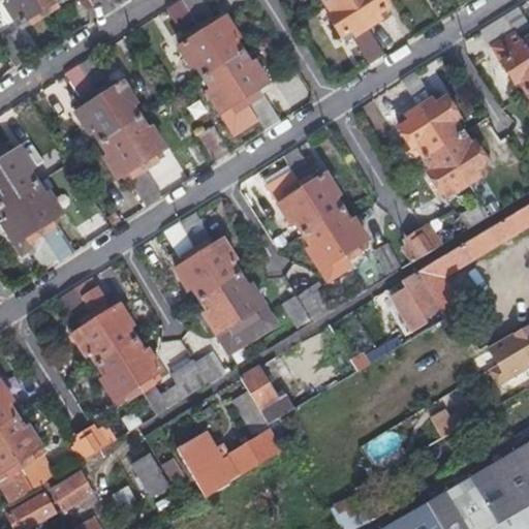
[(21,24),(26,20),(32,16),(36,23),(63,5),(59,0),(9,0),(6,2),(21,24)]
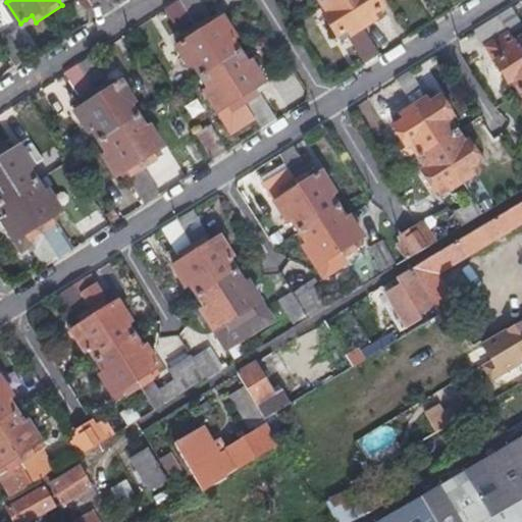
[(80,0),(87,11),(98,3),(95,0),(80,0)]
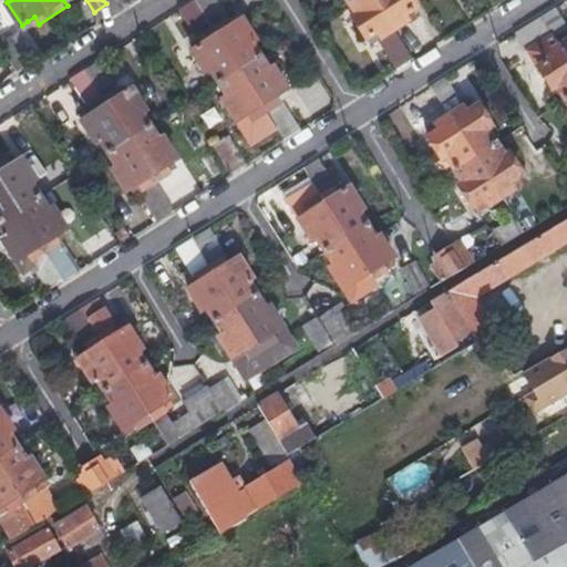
[(248,138),(260,131),(274,122),(278,131),(286,142),(298,134),(276,98),(288,90),(276,70),(269,73),(253,47),(258,42),(245,21),(232,29),(213,0),(198,0),(182,11),(200,39),(189,47),(194,52),(192,54),(205,74),(209,71),(228,99),(224,102),(248,138)]
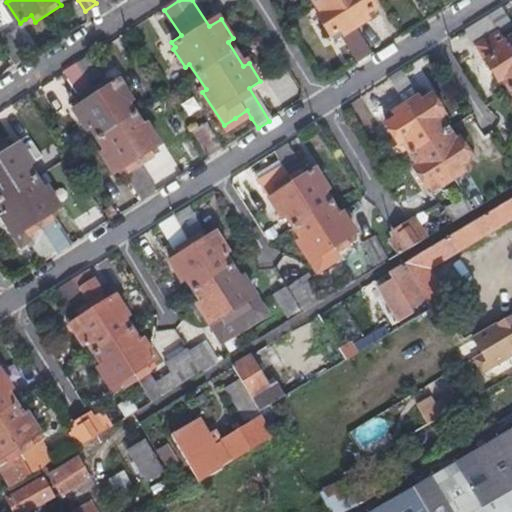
[(362,61),(369,57),(376,53),(359,28),(371,20),(368,14),(378,6),(374,0),(314,0),(324,15),(320,17),(332,36),(342,30),(362,61)]
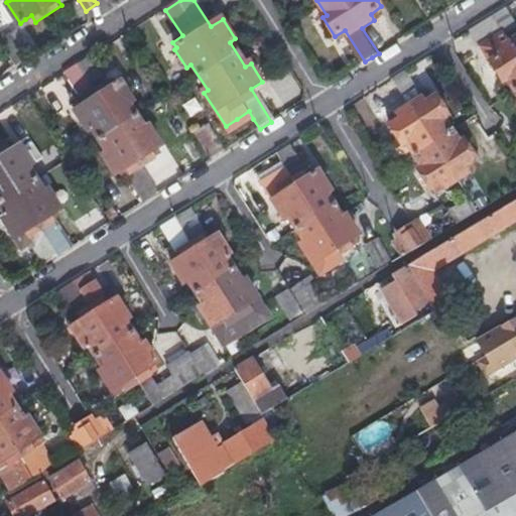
[(515,23),(507,8),(481,24),(491,40),(480,47),(502,81),(506,78),(515,93),(515,23)]
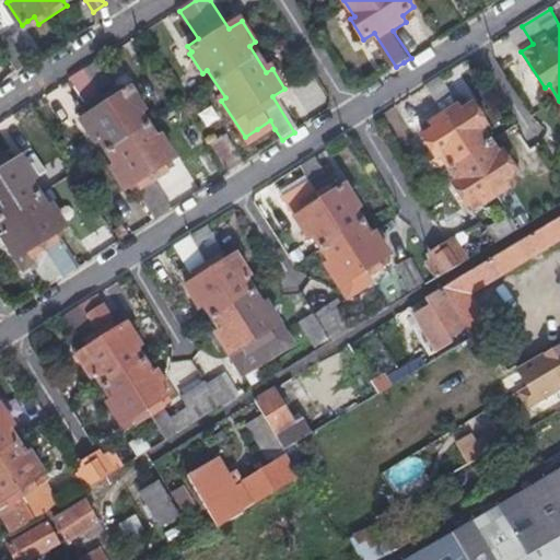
[(176,207),(173,200),(168,195),(159,179),(172,171),(167,163),(179,155),(166,136),(161,138),(144,111),(149,108),(136,89),(123,95),(119,90),(106,97),(88,69),(73,78),(95,113),(83,120),(97,141),(103,137),(120,164),(114,167),(127,189),(140,181),(162,216),(176,207)]
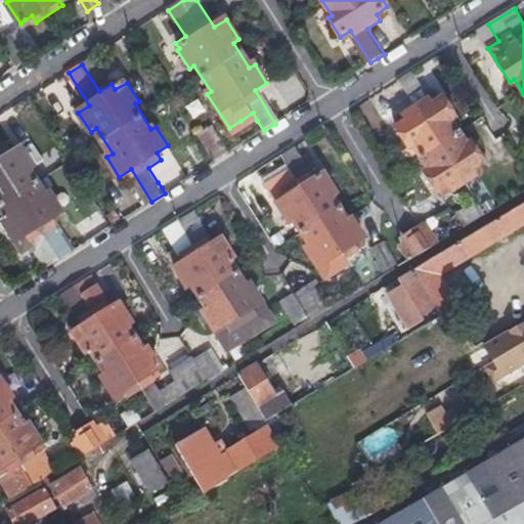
[(439,190),(444,187),(449,184),(453,190),(480,173),(476,167),(486,160),(473,139),(468,143),(451,118),(457,114),(446,96),(435,103),(415,72),(401,80),(418,105),(404,114),(408,121),(398,127),(410,144),(413,142),(429,167),(426,169),(439,190)]
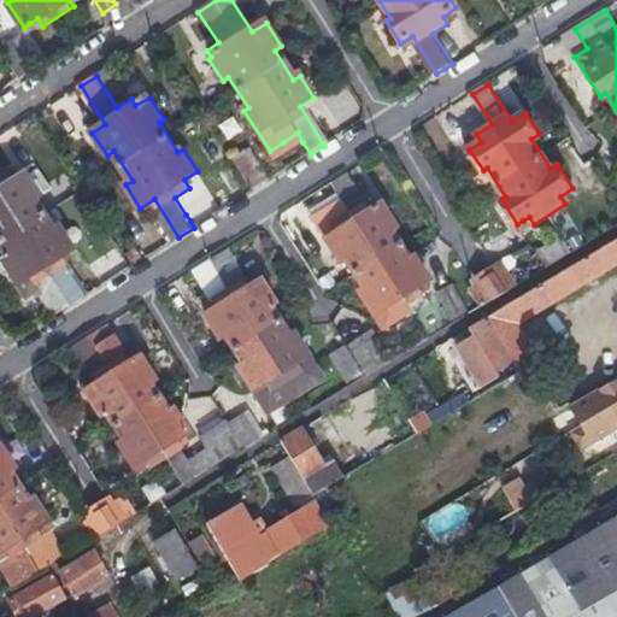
[(276,160),(303,142),(298,133),(283,142),(270,151),(276,160)]
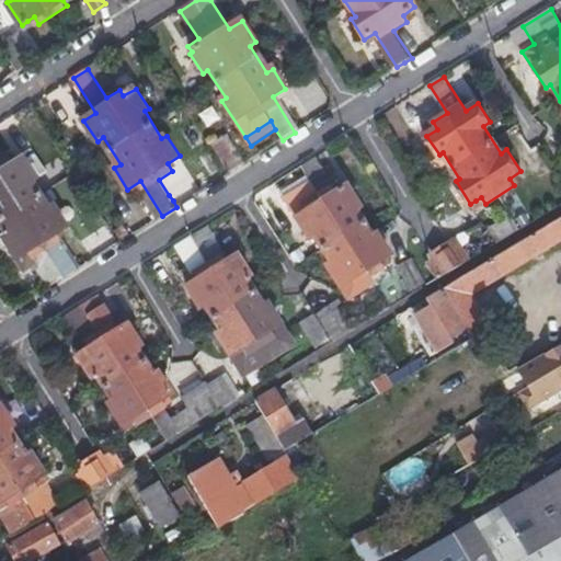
[(213,149),(221,161),(229,174),(242,165),(227,141),(213,149)]
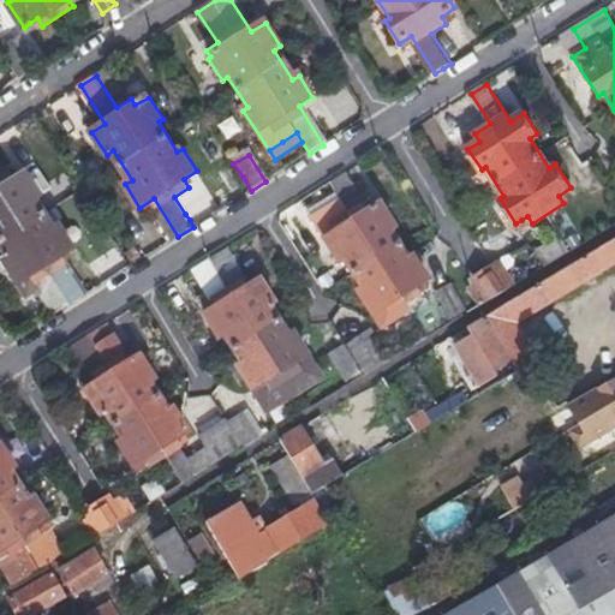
[(40,292),(47,303),(55,315),(85,296),(61,257),(76,249),(60,225),(54,230),(35,199),(41,195),(27,173),(11,183),(0,163),(0,243),(10,257),(3,261),(28,299),(40,292)]
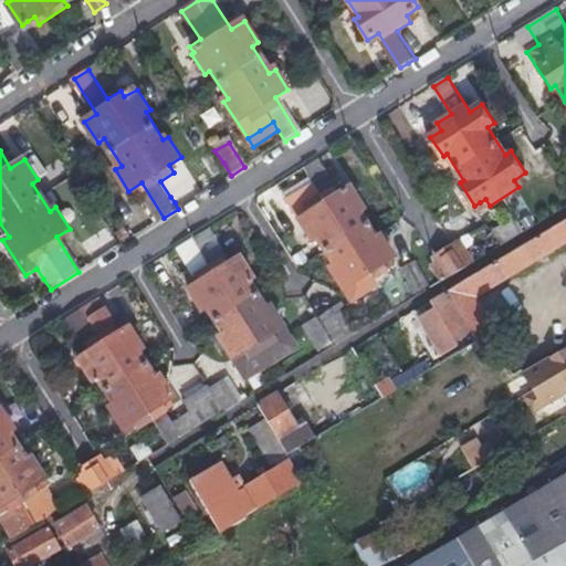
[(362,287),(364,291),(365,294),(379,285),(376,279),(387,271),(383,264),(395,255),(380,233),(375,237),(358,210),(363,207),(352,188),(338,196),(316,160),(304,168),(322,196),(306,206),(311,212),(300,220),(312,240),(316,237),(333,263),(329,266),(347,296),(362,287)]
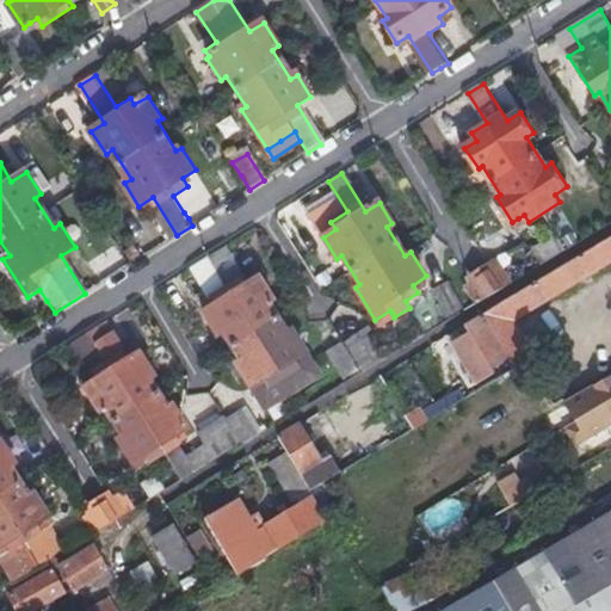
[(610,238),(483,315),(510,358),(516,369),(535,357),(513,321),(610,261),(610,238)]
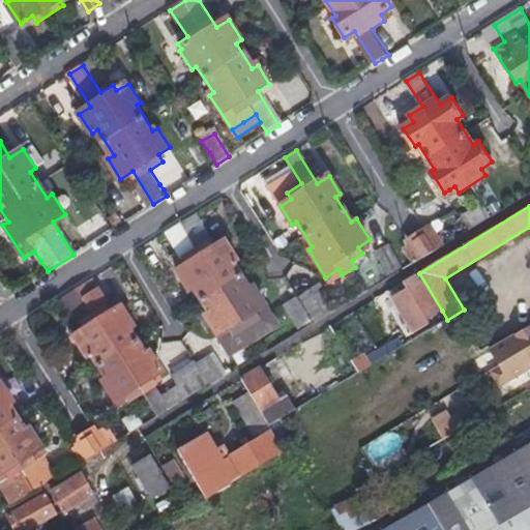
[(248,325),(253,331),(256,337),(270,327),(267,322),(278,316),(257,283),(252,286),(236,260),(240,257),(229,238),(216,245),(213,239),(221,234),(204,209),(171,231),(190,262),(179,269),(192,289),(197,285),(213,310),(207,314),(219,334),(232,328),(236,333),(248,325)]
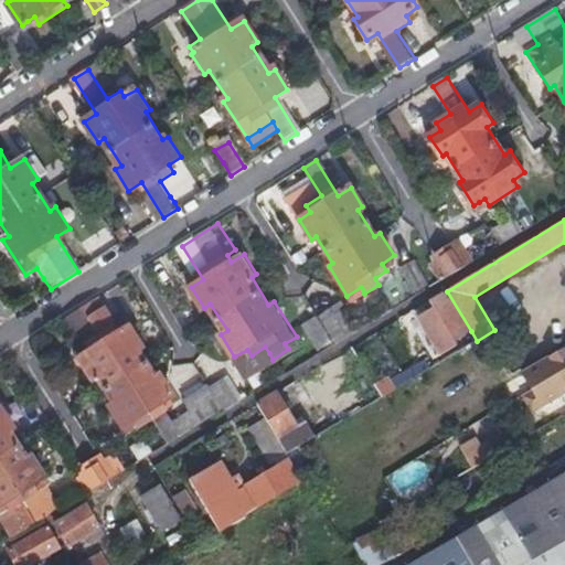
[(461,246),(459,244),(457,242),(436,255),(439,259),(435,263),(445,279),(477,260),(466,244),(461,246)]
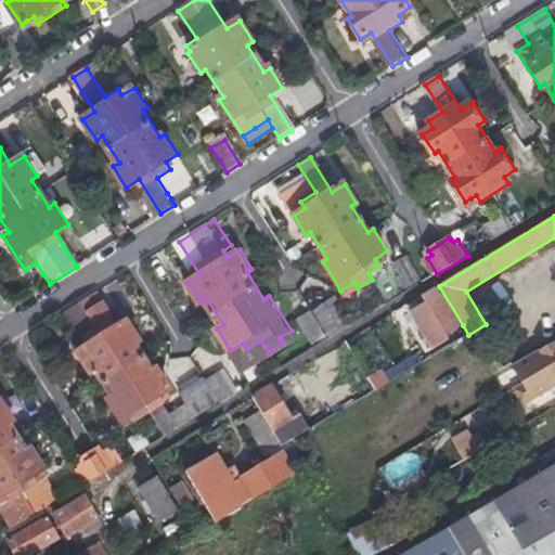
[(443,337),(463,325),(439,286),(421,297),(426,305),(412,314),(433,349),(446,341),(443,337)]
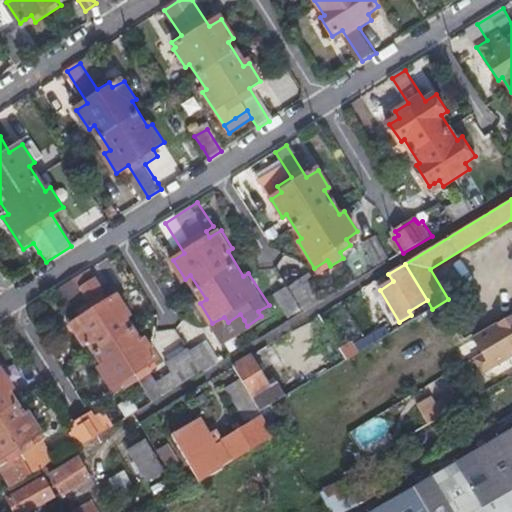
[(122,381),(124,384),(126,386),(140,378),(151,371),(148,365),(160,356),(147,336),(141,340),(126,316),(132,312),(120,294),(108,301),(88,271),(62,287),(82,318),(72,324),(84,343),(89,339),(105,363),(99,366),(112,387),(122,381)]
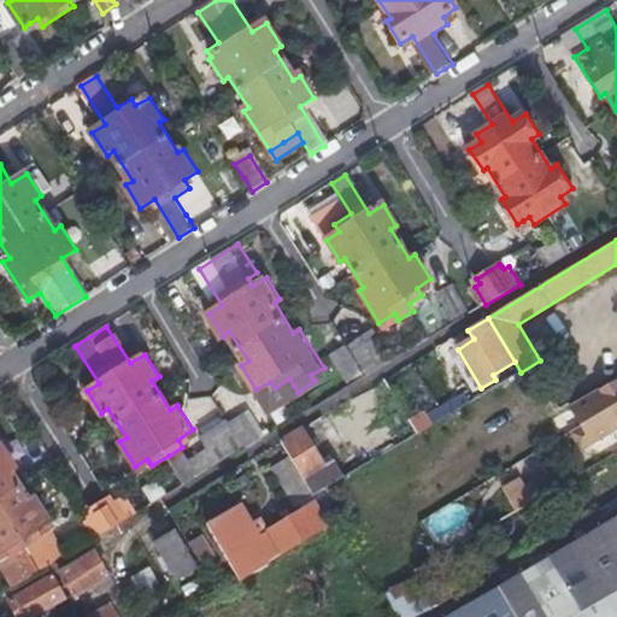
[(353,347),(370,375),(395,359),(377,331),(353,347)]
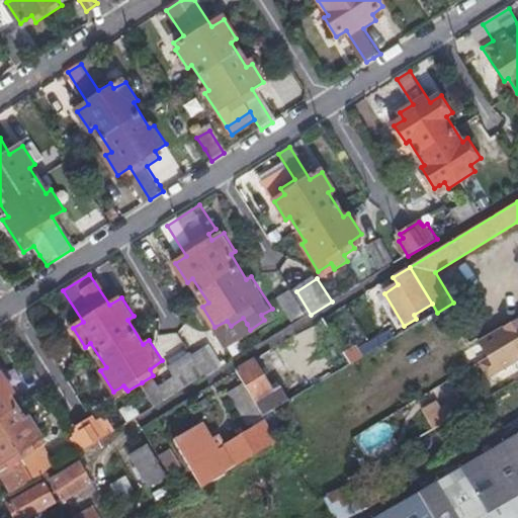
[(307,314),(293,292),(282,299),(294,320),(307,314)]
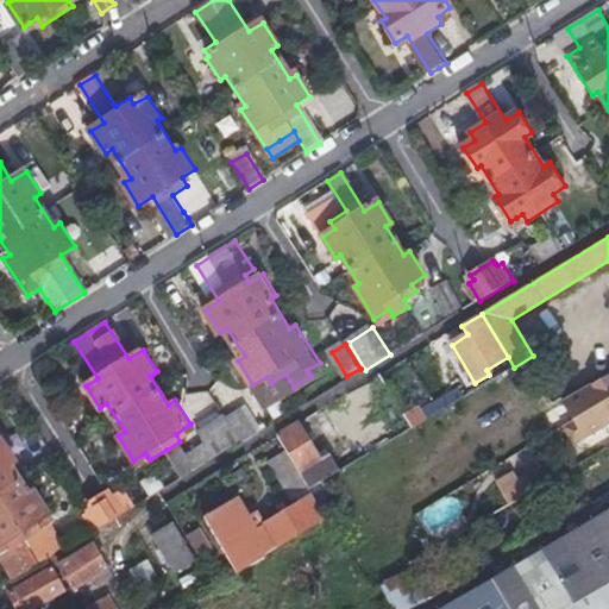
[(608,401),(608,375),(563,401),(575,421),(576,420),(592,412),(608,401)]
